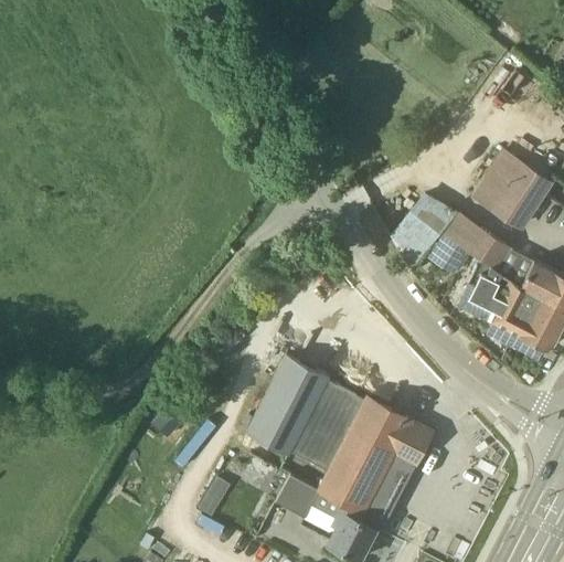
[(472,199),(521,230),(551,182),(502,151),(472,199)]
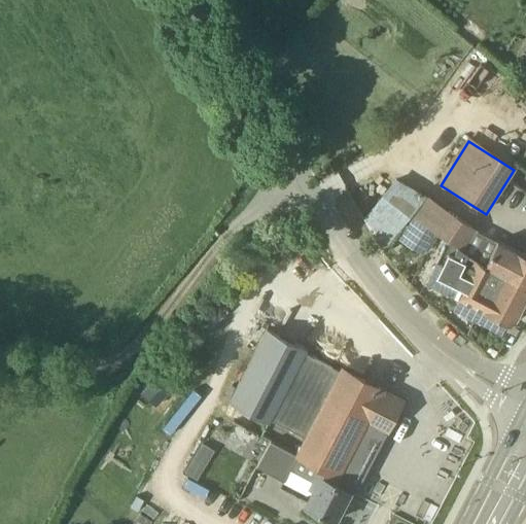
[(395,179),(363,219),(384,251),(411,217),(410,216),(424,197),(395,179)]
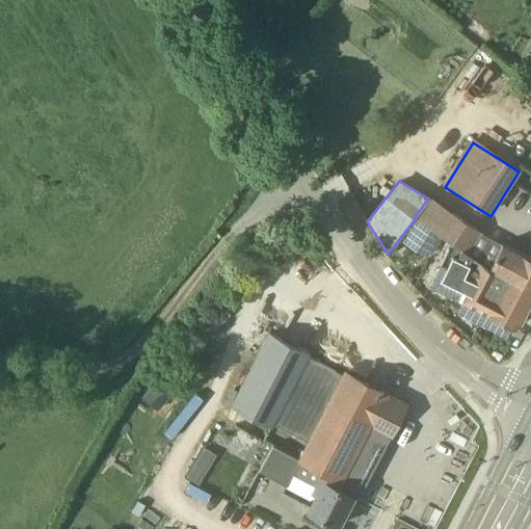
[(428,199),(414,218),(415,219),(418,221),(443,238),(466,255),(480,234),(428,199)]
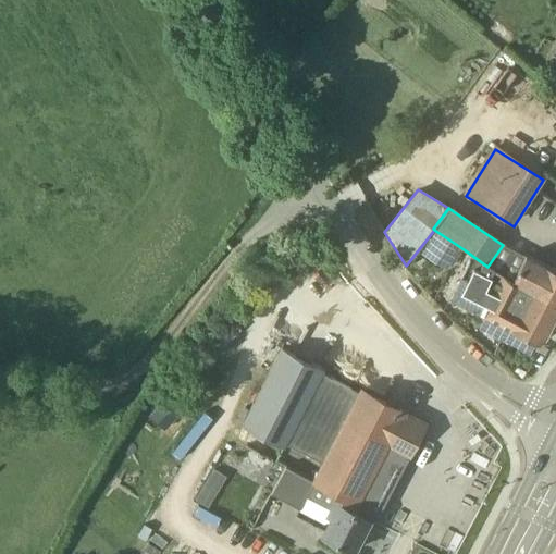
[(464,249),(437,232),(424,253),(453,269),(464,249)]
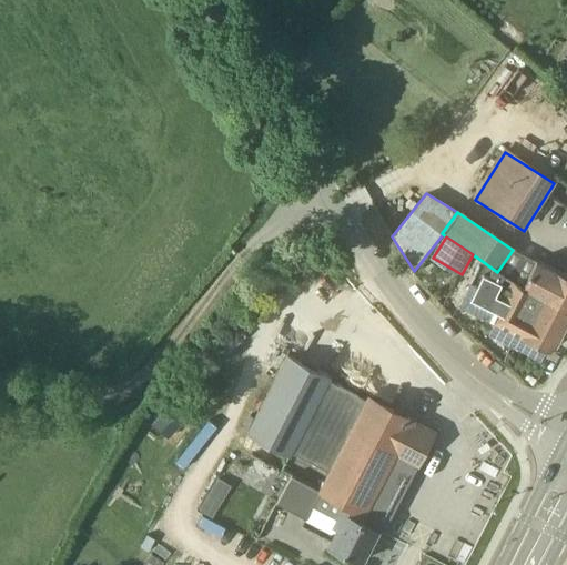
[(524,289),(566,311),(566,278),(556,273),(536,263),(524,289)]
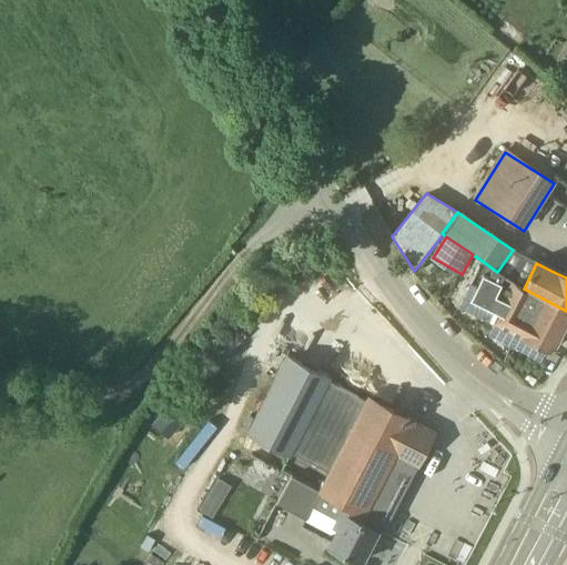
[(566,311),(524,289),(481,266),(474,278),(475,279),(476,278),(487,283),(472,312),(482,318),(482,319),(483,320),(484,318),(548,351),(548,352),(556,350),(556,349),(566,325),(566,311)]
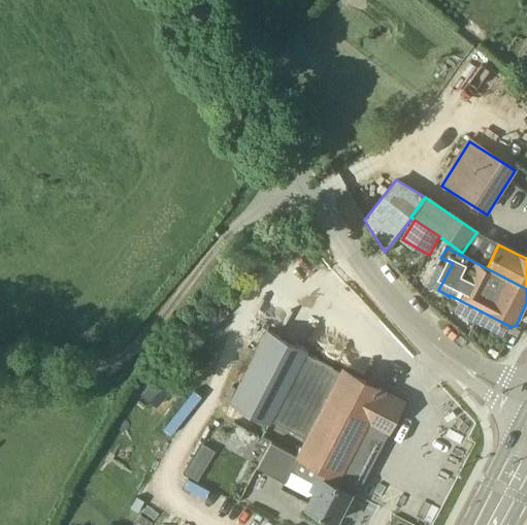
[(269,425),(271,422),(306,356),(307,352),(267,331),(229,404),(269,425)]
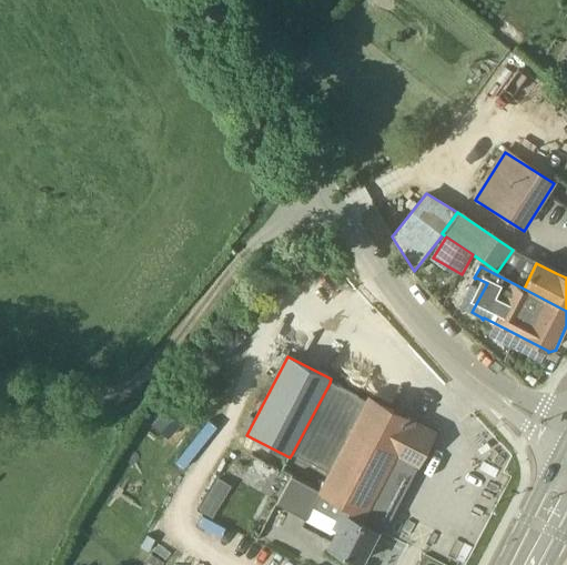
[(367,403),(330,383),(292,454),(331,474),(321,494),(386,528),(435,435),(412,423),(413,422),(370,400),(367,403)]
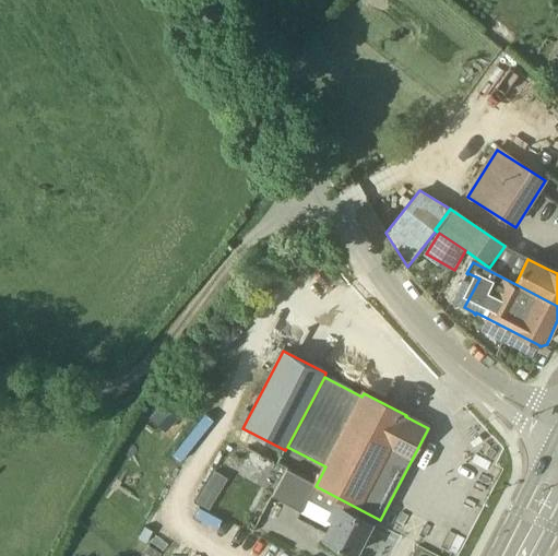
[(244,450),(238,462),(225,454),(217,468),(268,494),(280,469),(244,450)]
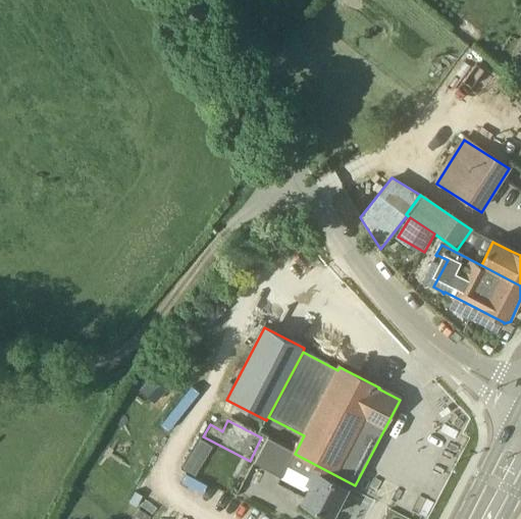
[(355,485),(295,454),(267,439),(253,465),(280,479),(288,466),(311,478),(308,485),(311,486),(303,504),(331,518),(333,515),(337,516),(344,505),(340,503),(347,489),(351,491),(355,485)]
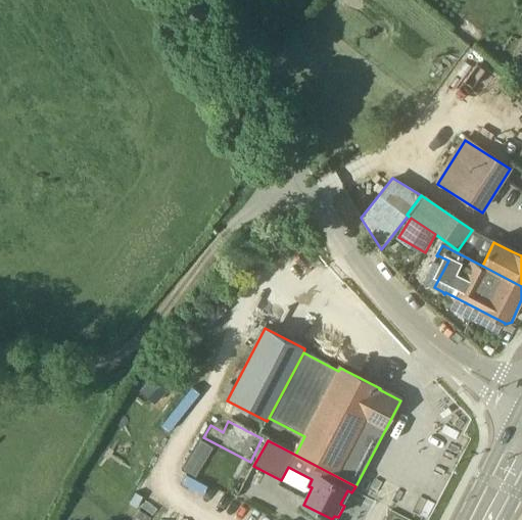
[(194,477),(202,464),(190,457),(183,470),(194,477)]
